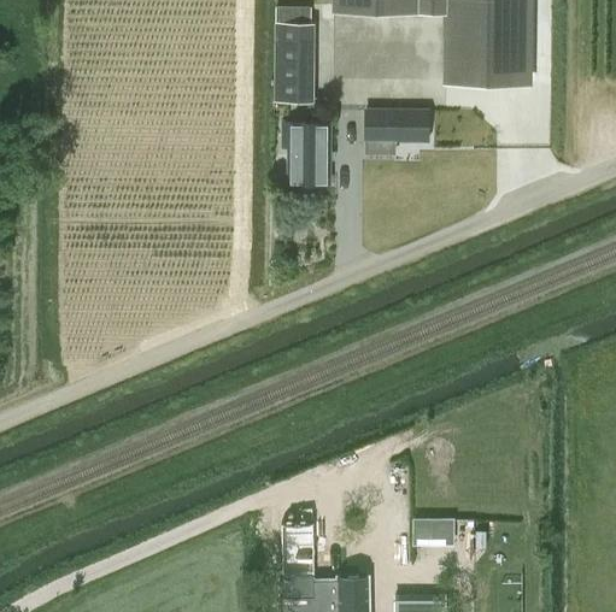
[(456,87),(529,88),(529,0),(336,0),(336,15),(420,16),(457,18),(456,87)]
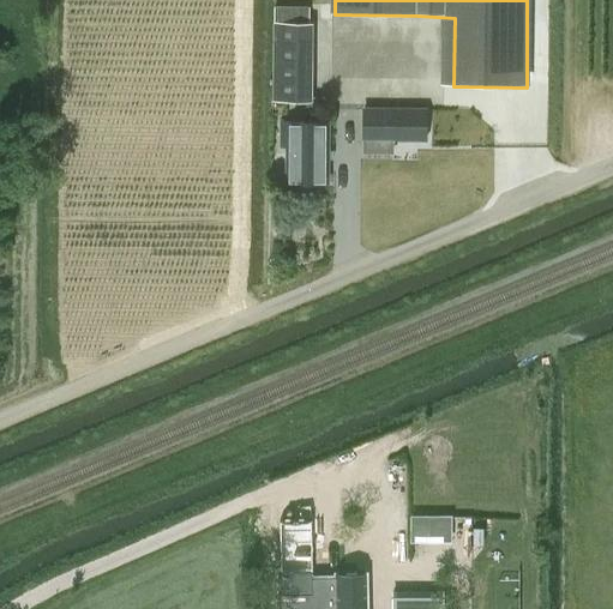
[(276,25),(274,25),(274,104),(313,104),(314,26),(311,26),(311,12),(276,11),(276,25)]
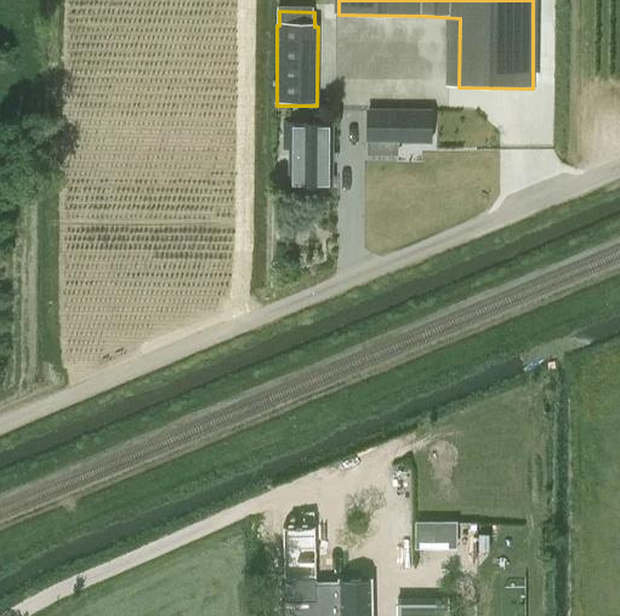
[(442,114),(365,114),(365,150),(442,152),(442,114)]
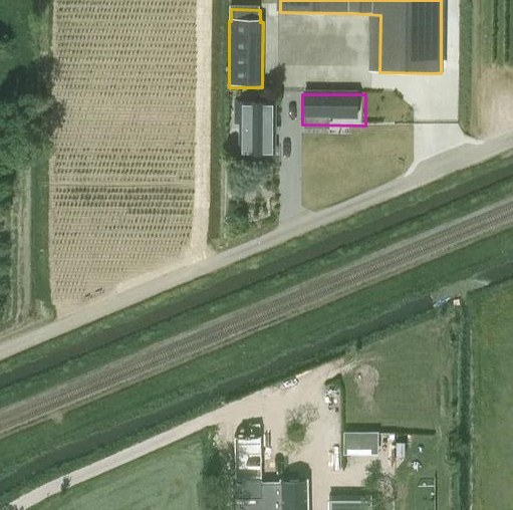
[(240,156),(274,156),(274,104),(236,104),(236,125),(241,125),(240,156)]
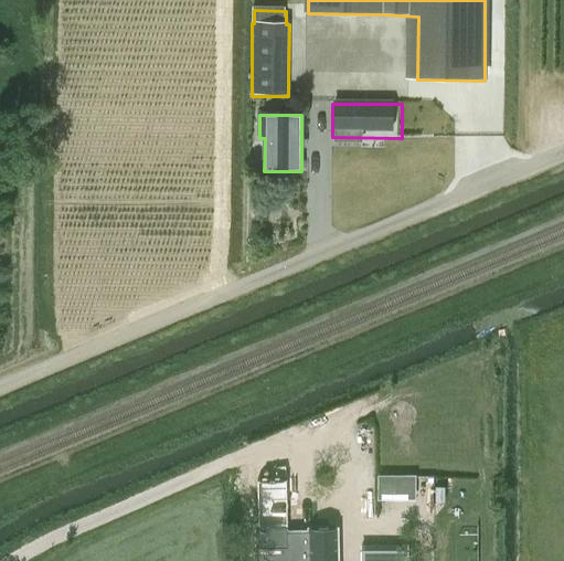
[(287,549),(287,530),(287,482),(257,483),(257,530),(258,530),(258,549),(258,560),(332,560),(333,551),(318,551),(318,550),(287,549)]
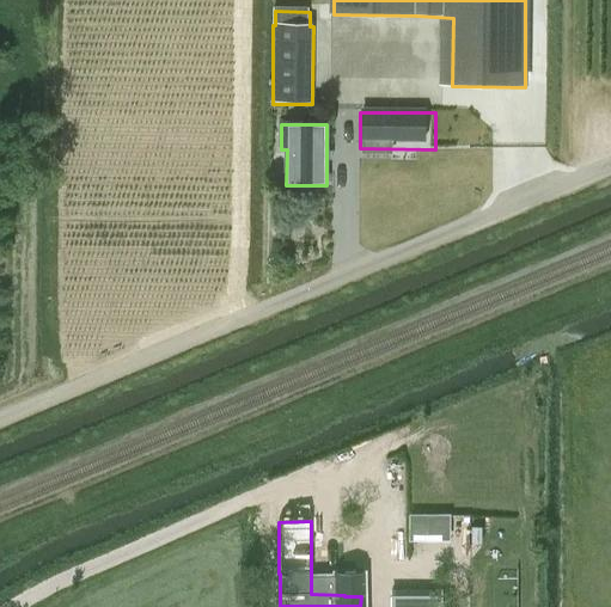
[(392,590),(391,606),(440,606),(441,592),(392,590)]
